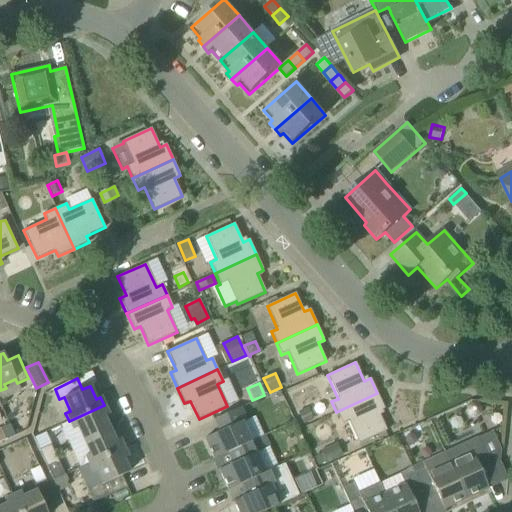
[(377,393),(336,412),(342,425),(348,422),(358,444),(387,430),(378,412),(384,409),(377,393)]
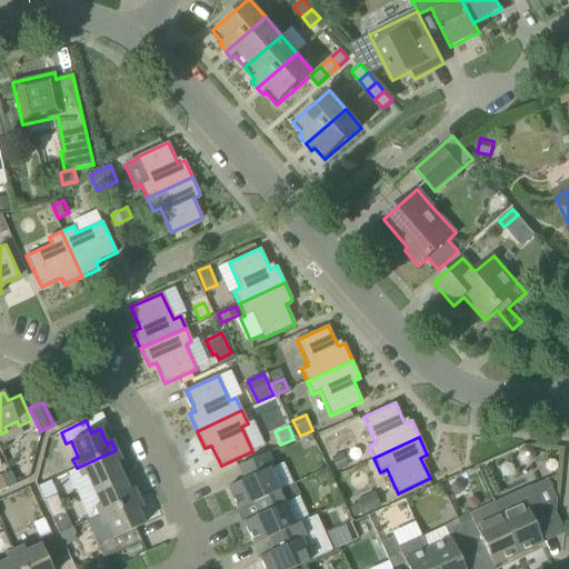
[(520,450),(518,456),(520,461),(526,463),(532,461),(535,456),(531,449),(526,447),(520,450)]
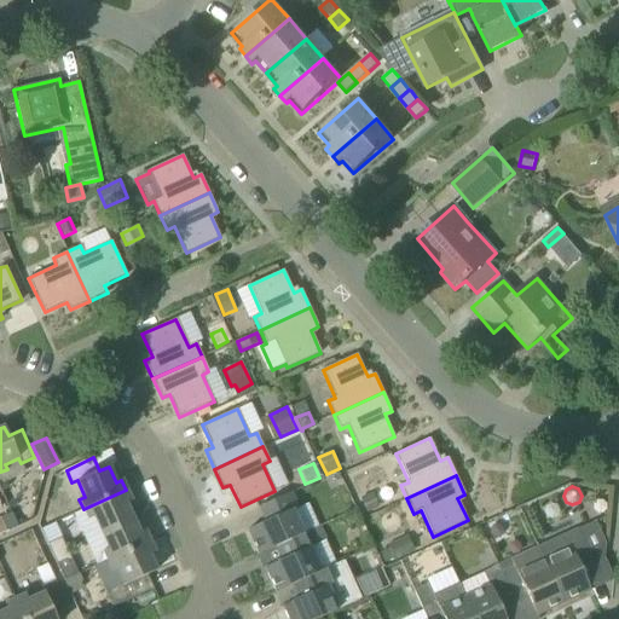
[(131,501),(126,490),(84,509),(88,520),(93,516),(100,533),(132,519),(126,503),(131,501)]
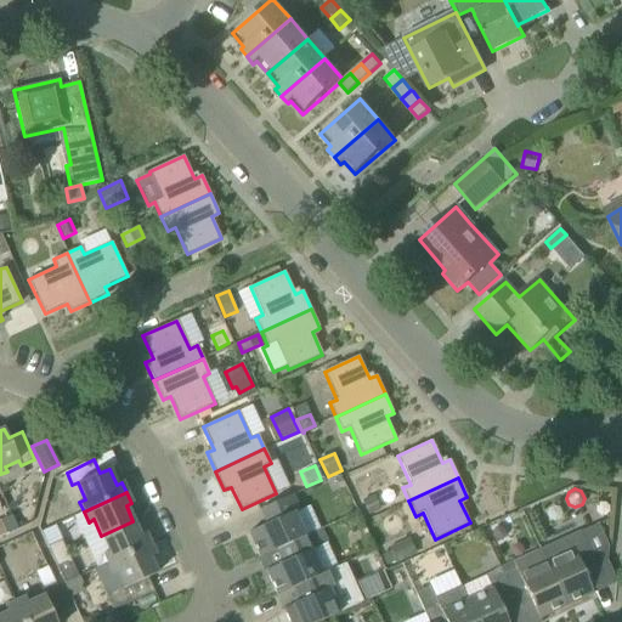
[(259,510),(265,525),(248,533),(260,558),(277,549),(304,537),(304,536),(292,509),(298,507),(293,495),(259,510)]
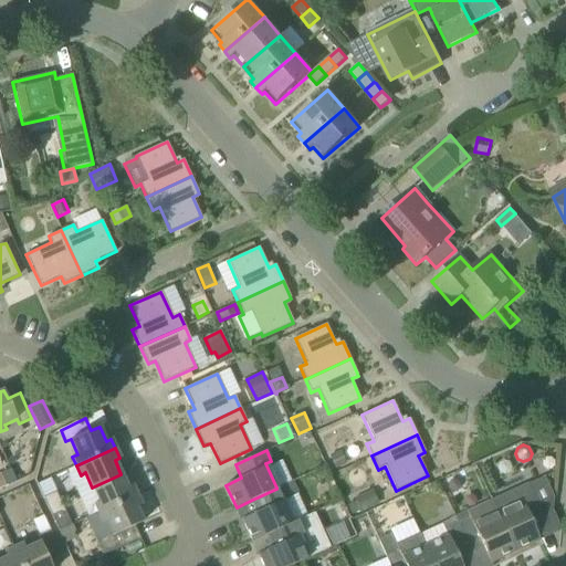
[(329,456),(335,469),(345,464),(339,451),(329,456)]
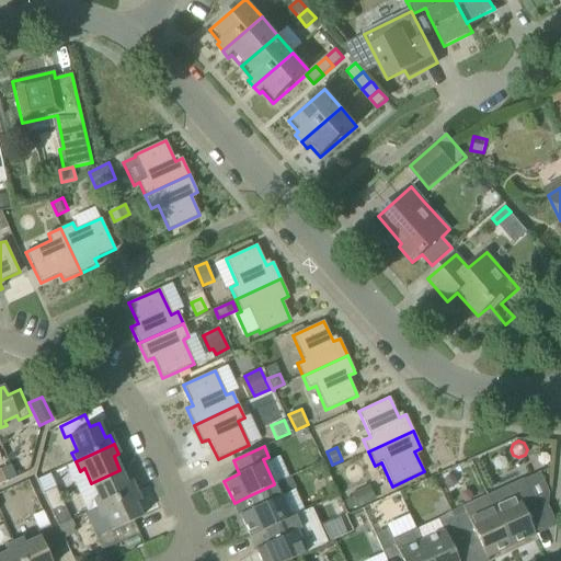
[(10,465),(0,469),(0,471),(4,482),(16,477),(11,466),(10,465)]
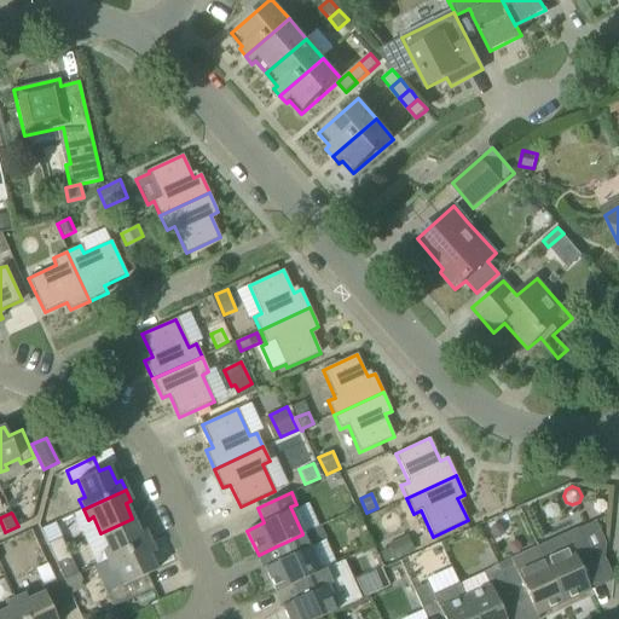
[(139,534),(132,519),(100,533),(108,549),(103,551),(108,561),(150,542),(145,531),(139,534)]
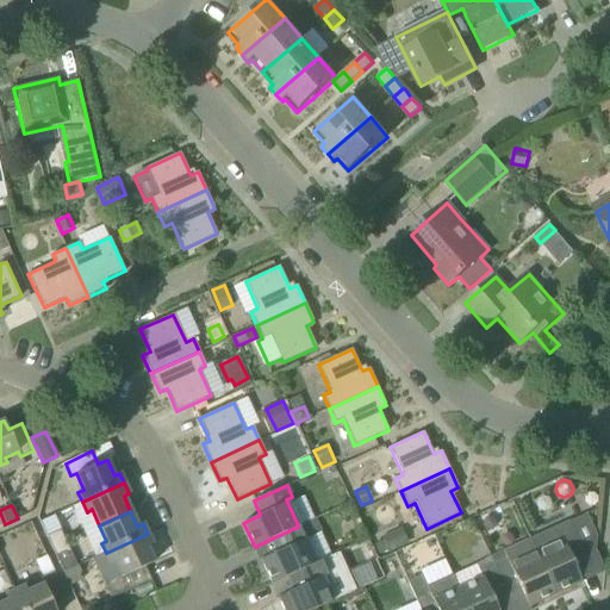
[(585,512),(529,539),(535,552),(554,595),(582,583),(571,560),(593,549),(596,536),(585,512)]
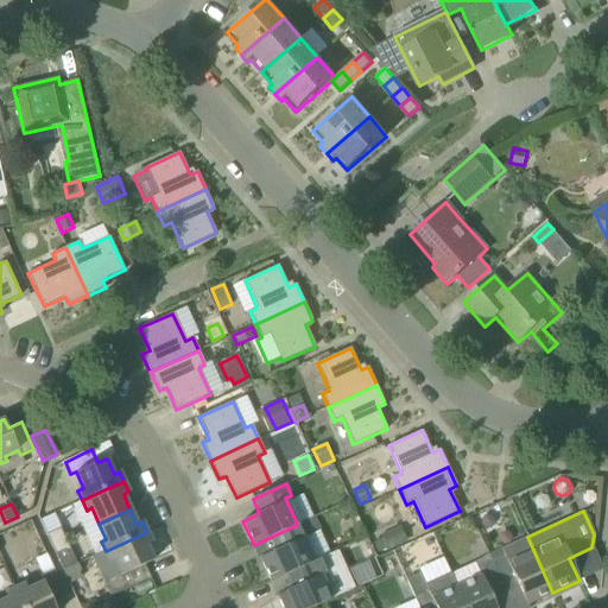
[(315,563),(315,562),(304,539),(321,531),(315,517),(297,524),(297,525),(271,537),(277,550),(260,558),(271,582),(287,575),(315,563)]
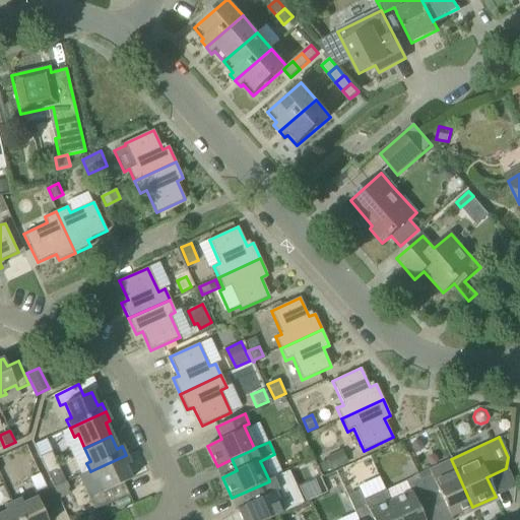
[(342,451),(325,458),(326,461),(320,464),(323,472),(330,469),(331,471),(347,463),(342,451)]
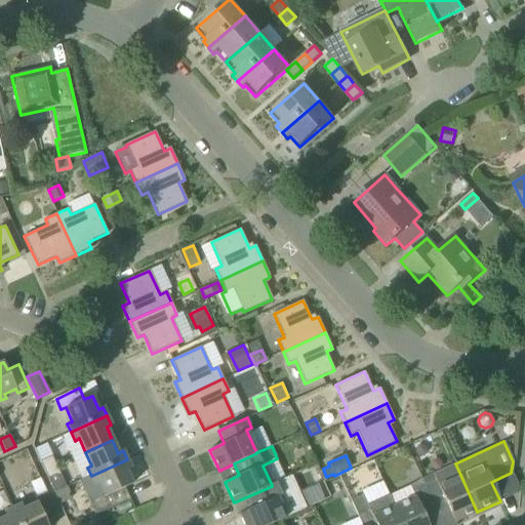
[(40,461),(45,471),(55,466),(51,456),(40,461)]
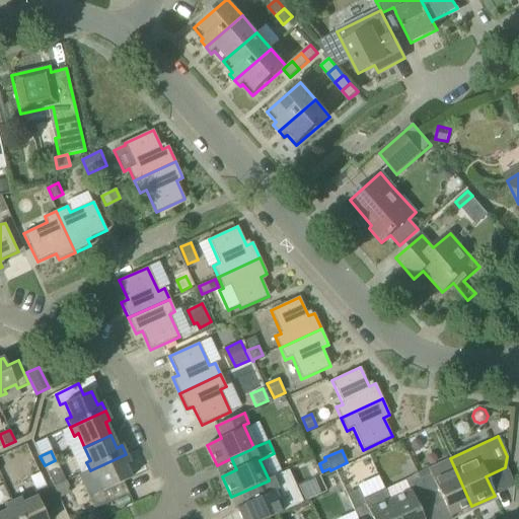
[(130,463),(126,454),(90,470),(79,475),(89,498),(94,509),(128,493),(123,483),(131,478),(125,465),(130,463)]
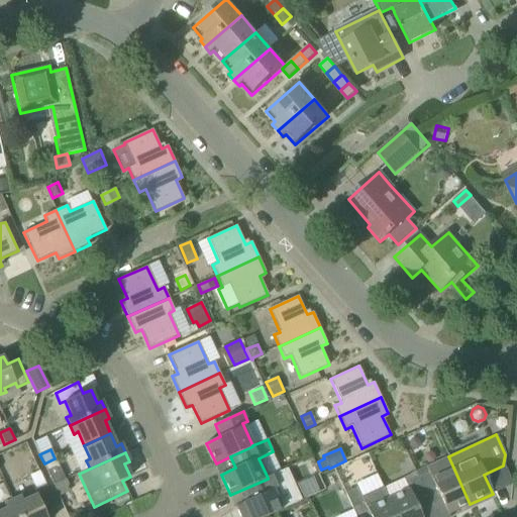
[(44,463),(48,474),(60,469),(55,458),(44,463)]
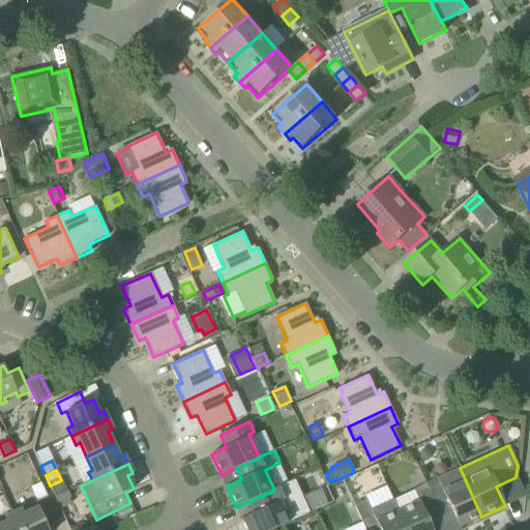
[(425,483),(427,484),(439,513),(450,508),(459,527),(460,527),(481,517),(465,479),(442,490),(437,478),(425,483)]
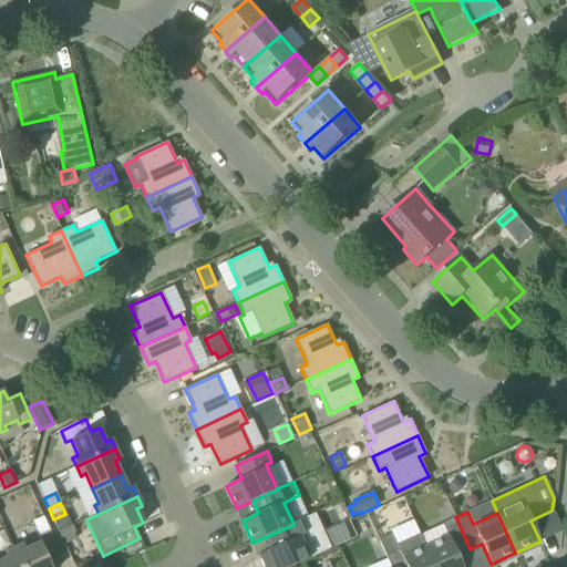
[(263,566),(290,566),(330,549),(315,514),(294,524),(294,525),(268,536),(274,548),(258,555),(263,566)]
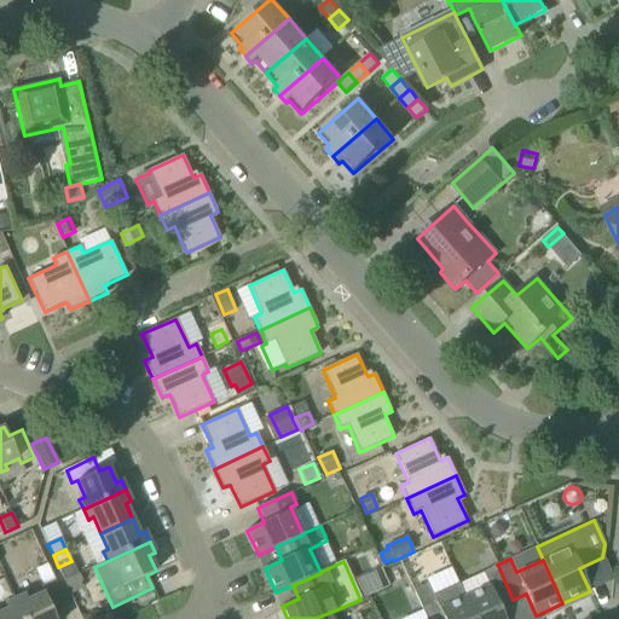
[(46,565),(35,570),(42,586),(55,580),(46,565)]
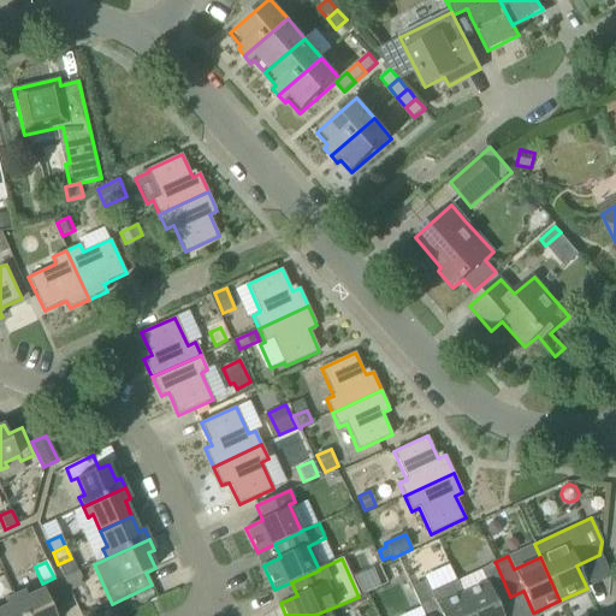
[(496,563),(456,581),(471,615),(502,615),(498,606),(513,599),(510,597),(496,563)]
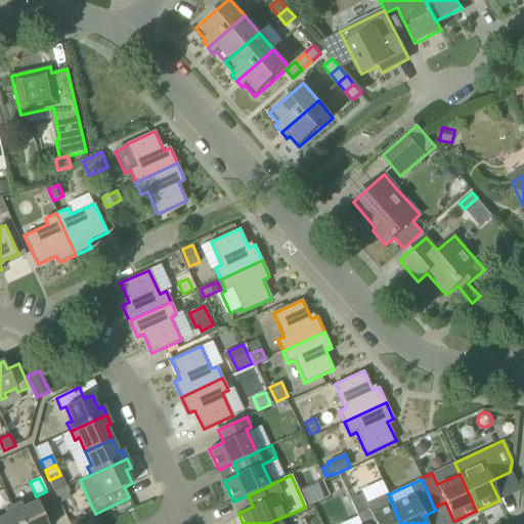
[(66,486),(54,491),(59,504),(72,497),(66,486)]
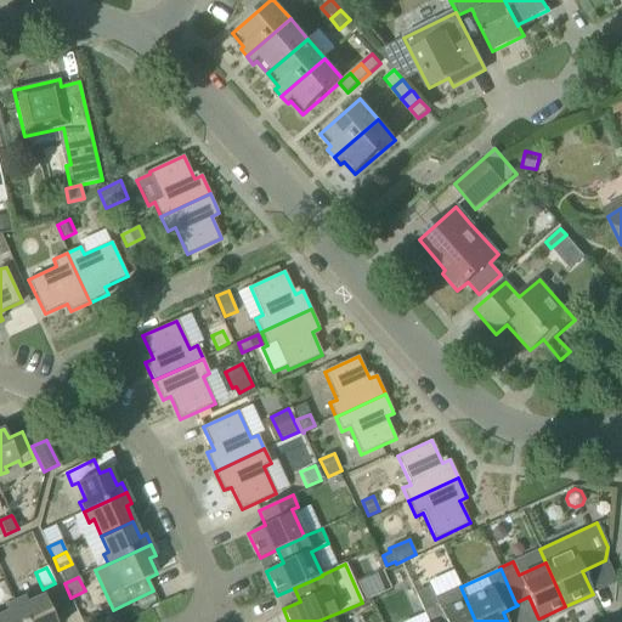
[(55,583),(43,589),(40,591),(44,597),(27,604),(24,598),(16,601),(24,621),(56,621),(55,618),(68,611),(55,583)]
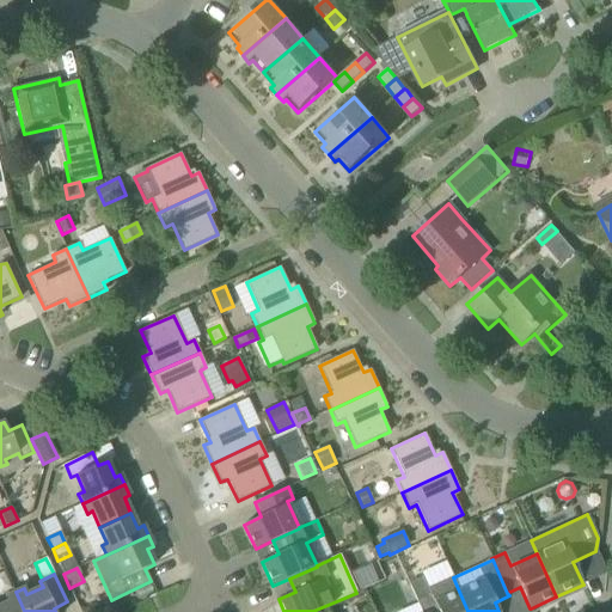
[(409,583),(421,611),(467,611),(453,577),(453,579),(452,577),(428,588),(423,577),(409,583)]
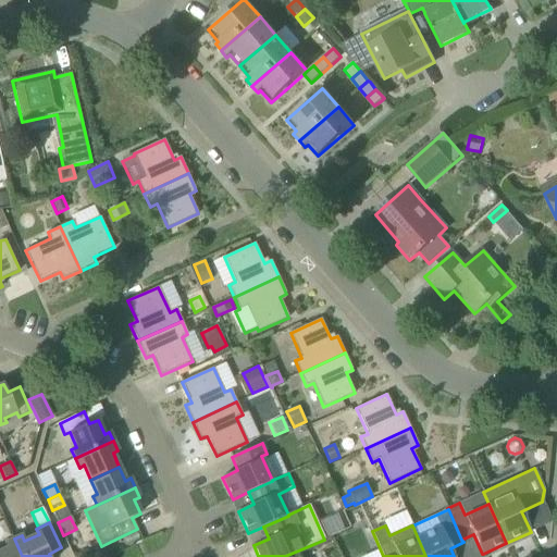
[(22,556),(14,539),(3,543),(7,548),(0,551),(0,556),(22,556)]
